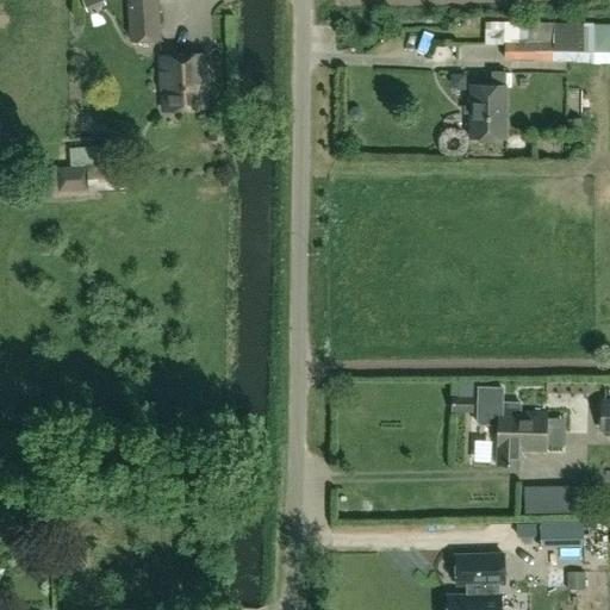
[(159,0),(128,0),(131,45),(162,43),(159,0)]
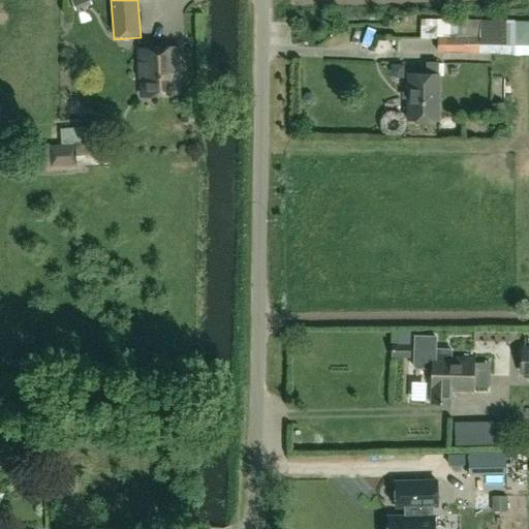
[(528,20),(437,19),(436,52),(528,53),(528,20)]
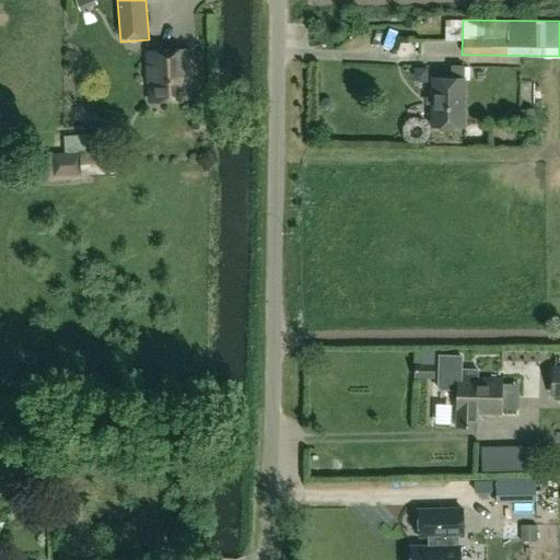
[(188,53),(149,55),(151,104),(191,102),(188,53)]
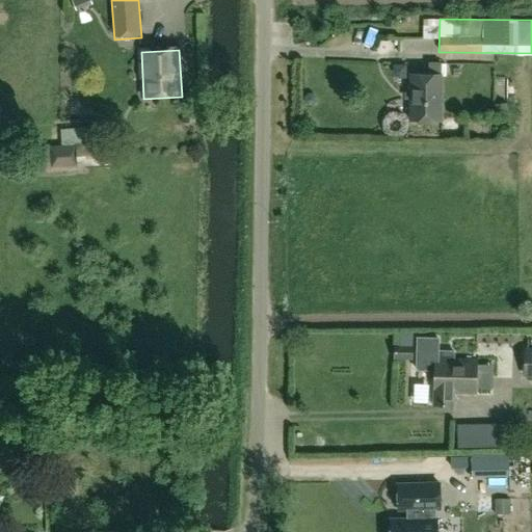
[(413,77),(410,123),(441,124),(442,78),(443,62),(429,62),(428,77),(413,77)]
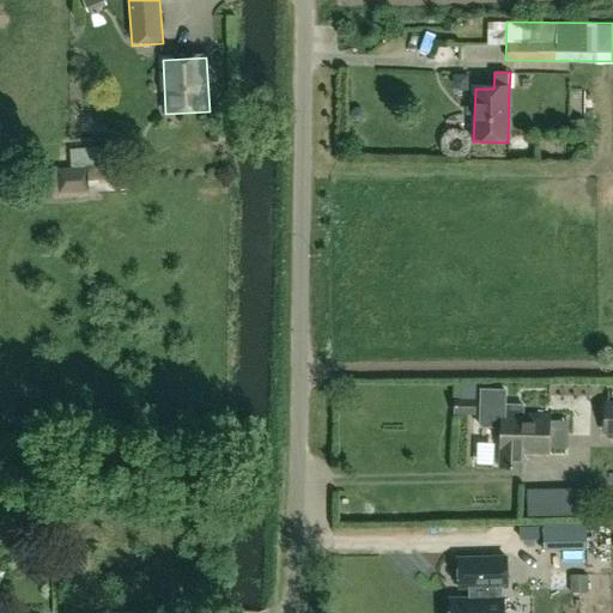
[(354,109),(351,113),(351,117),(354,121),(360,121),(364,117),(364,113),(360,109),(354,109)]
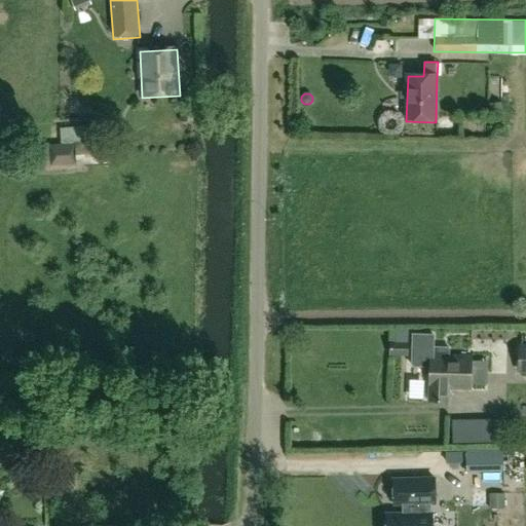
[(107,124),(60,127),(61,145),(35,146),(35,150),(33,150),(34,155),(32,155),(33,165),(49,164),(50,166),(110,162),(107,124)]
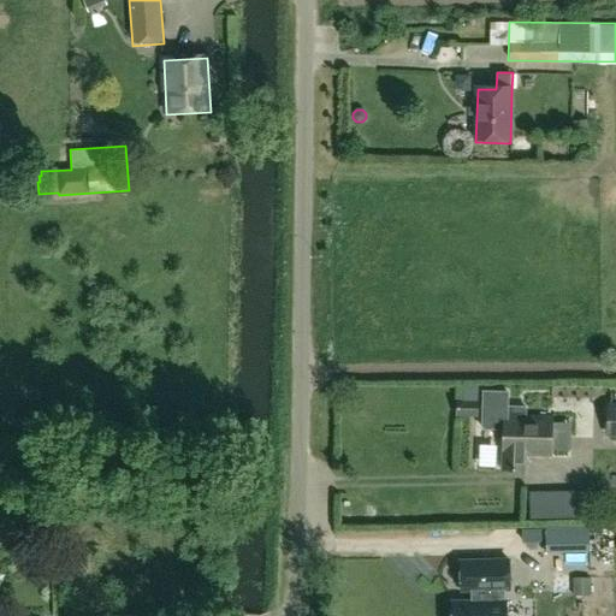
[(615,402),(606,403),(605,436),(615,436),(615,402)]
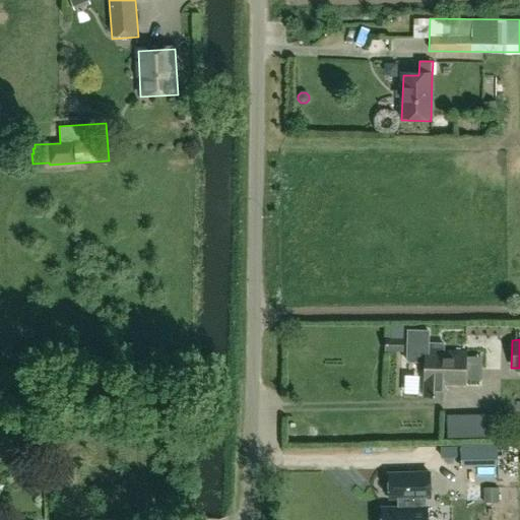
[(403,344),(403,341),(386,341),(386,354),(403,354),(403,351),(403,344)]
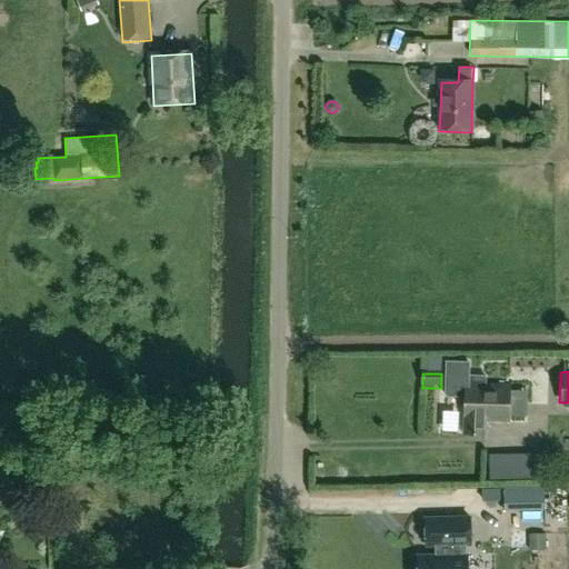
[(468,373),(446,373),(446,377),(441,377),(441,385),(446,385),(446,397),(467,398),(466,435),(486,436),(486,423),(508,423),(508,388),(486,388),(486,379),(468,379),(468,373)]
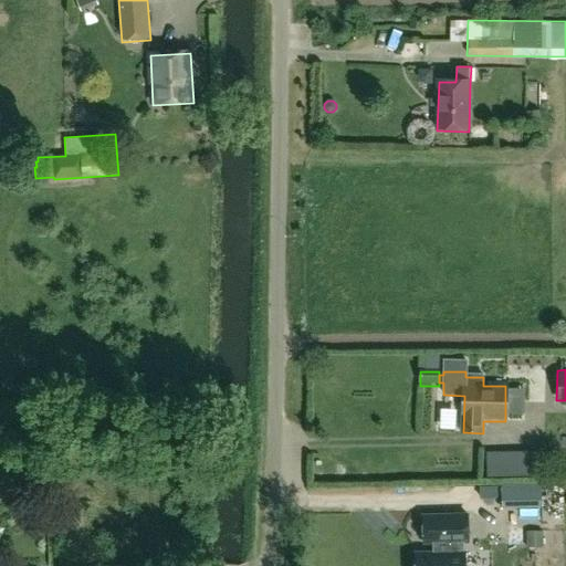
[(470,543),(470,516),(426,516),(426,543),(435,543),(435,554),(417,554),(417,565),(467,565),(467,554),(459,554),(459,543),(470,543)]
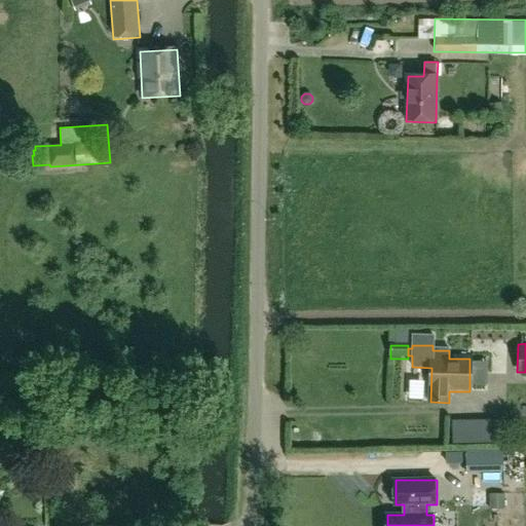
[(489,509),(503,509),(503,494),(489,494),(489,509)]
